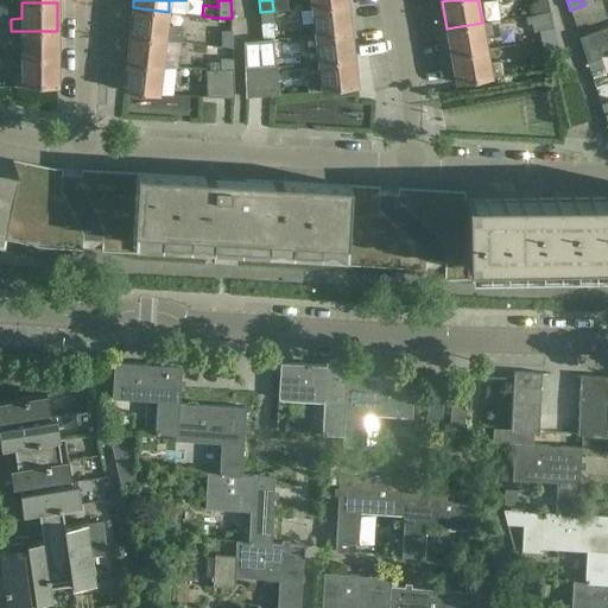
[(349,30),(347,2),(311,6),(315,33),(349,30)]
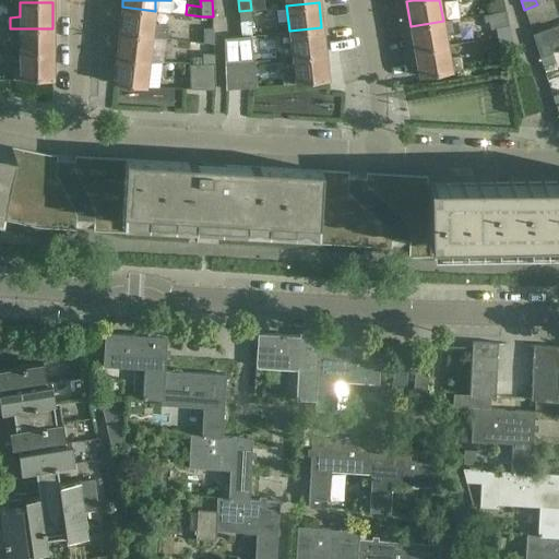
[(155,11),(122,7),(119,32),(152,36),(167,38),(168,25),(153,23),(155,11)]
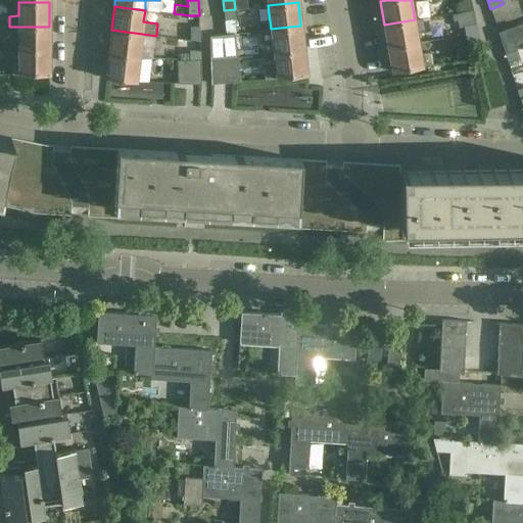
[(236,19),(235,9),(224,10),(225,19),(236,19)]
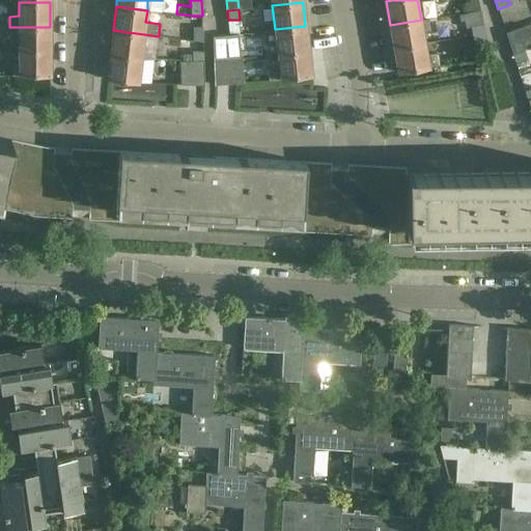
[(480,10),(459,15),(460,22),(464,21),(466,27),(471,26),(472,34),(484,32),(480,10)]
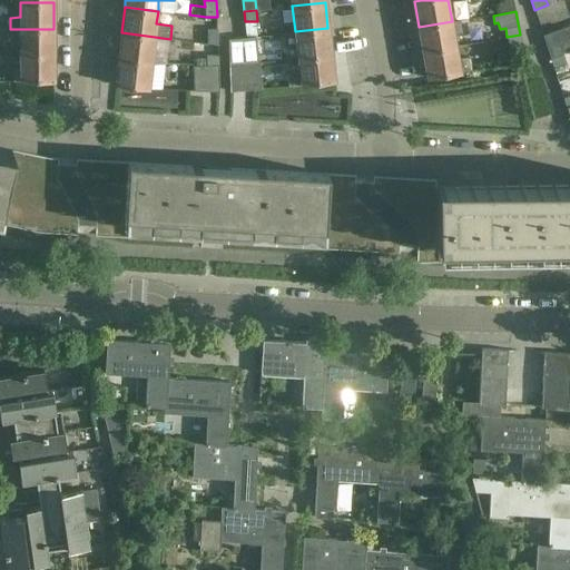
[(460,20),(452,21),(419,27),(423,52),(457,47),(454,35),(462,33),(460,20)]
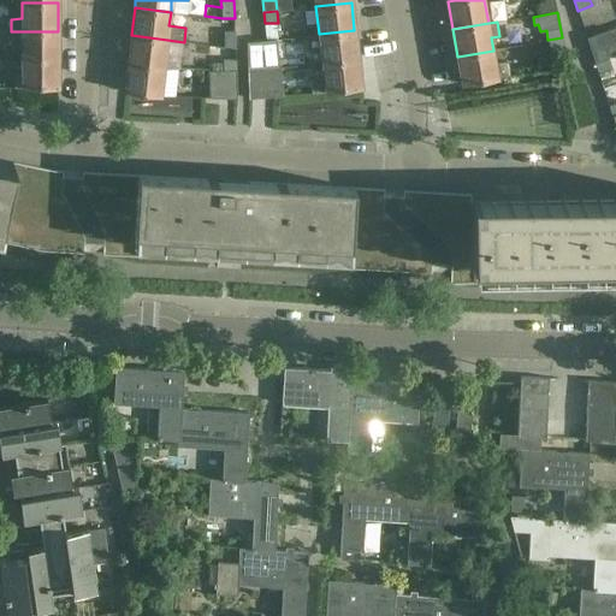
[(357,58),(354,30),(319,34),(319,35),(307,37),(308,51),(320,49),(323,61),(357,58)]
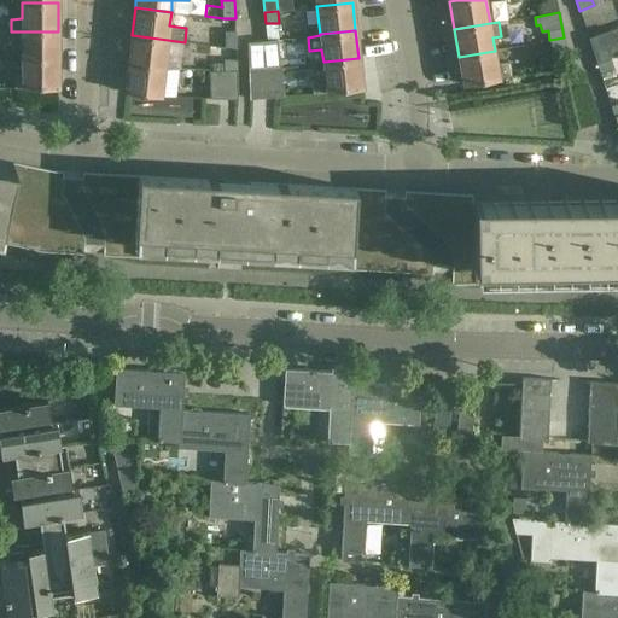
[(617,46),(617,45),(613,30),(589,38),(596,62),(610,58),(607,50),(617,46)]
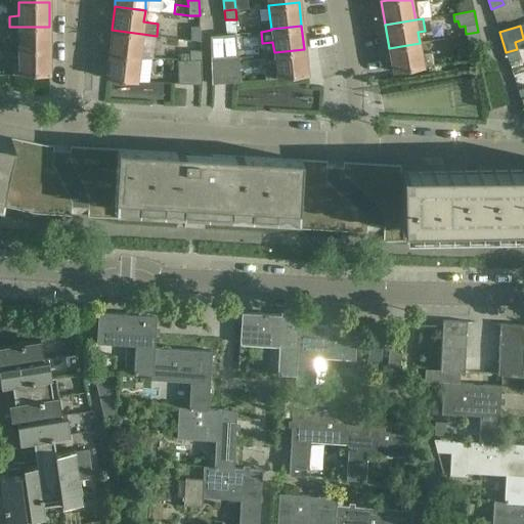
[(49,50),(49,27),(9,27),(9,39),(18,39),(18,50),(49,50)]
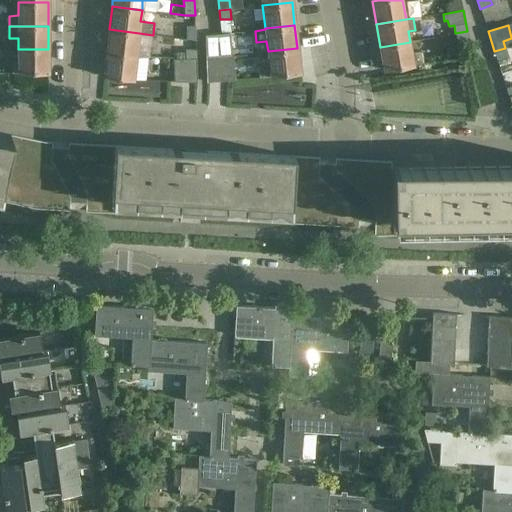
[(196,27),(187,27),(187,39),(196,38),(196,27)]
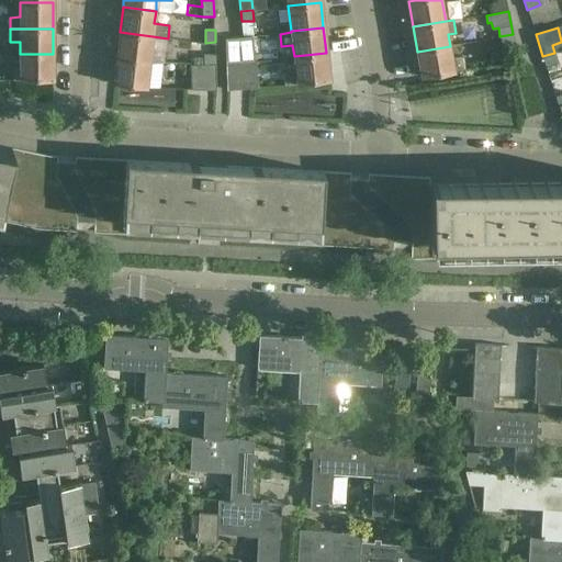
[(153,36),(120,32),(116,57),(149,62),(153,36)]
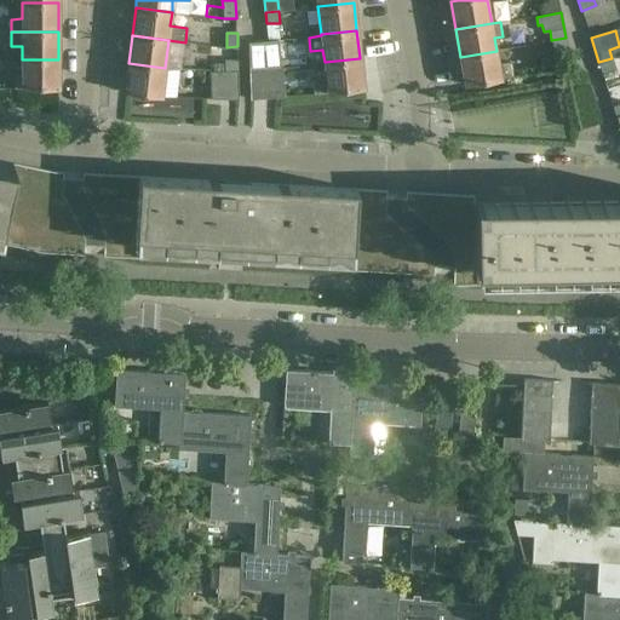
[(572,68),(566,38),(551,40),(555,56),(547,58),(550,72),(572,68)]
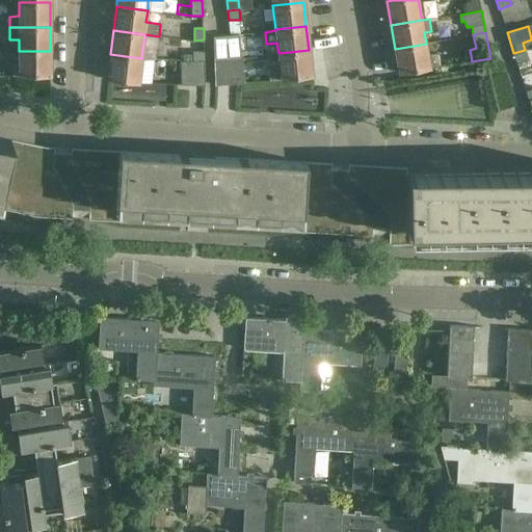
[(242,58),(239,34),(232,34),(212,47),(213,51),(212,51),(213,61),(242,58)]
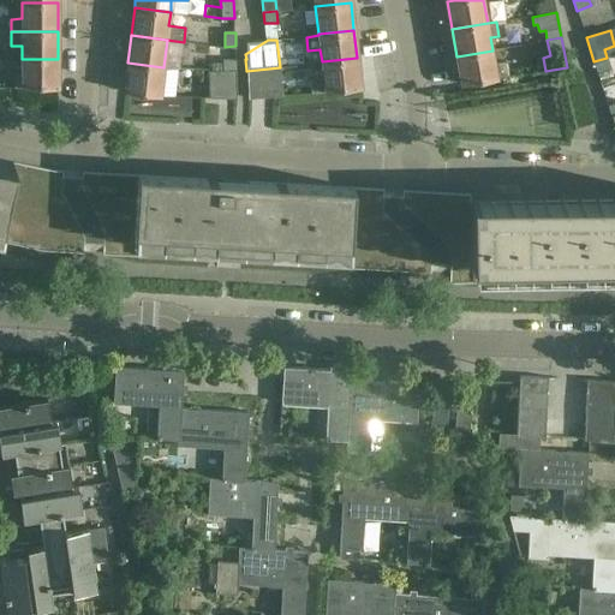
[(495,64),(493,51),(457,57),(461,84),(508,76),(506,61),(495,64)]
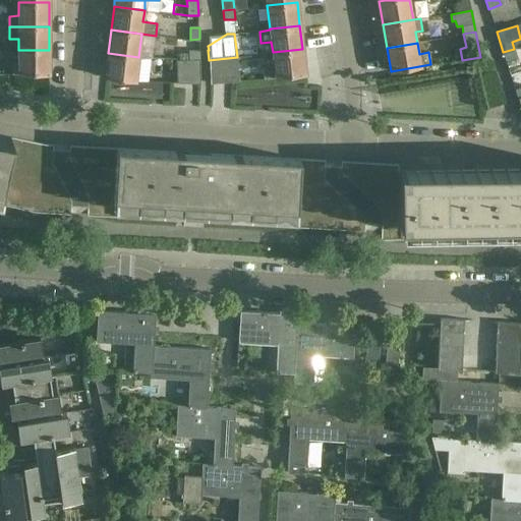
[(305,73),(302,49),(273,52),(274,66),(263,67),(264,78),(305,73)]
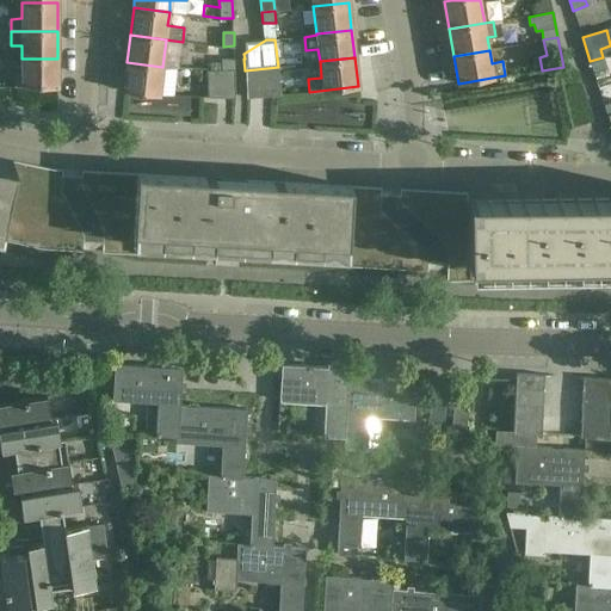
[(606,68),(603,57),(590,61),(593,72),(606,68)]
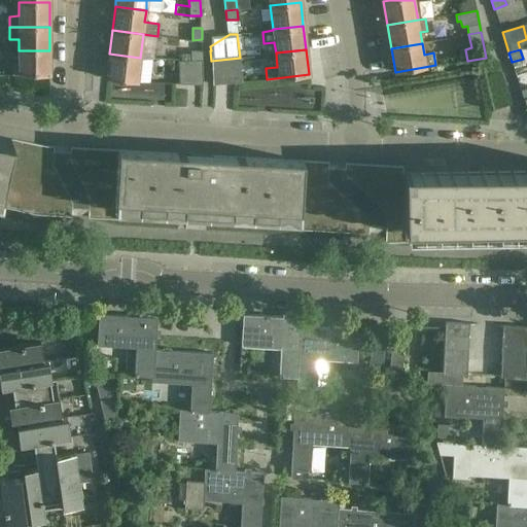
[(49,75),(49,50),(19,50),(19,66),(12,66),(12,75),(49,75)]
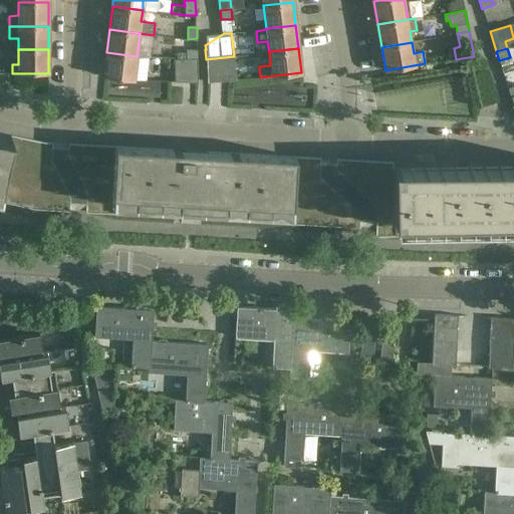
[(188,50),(188,58),(198,58),(198,49),(188,50)]
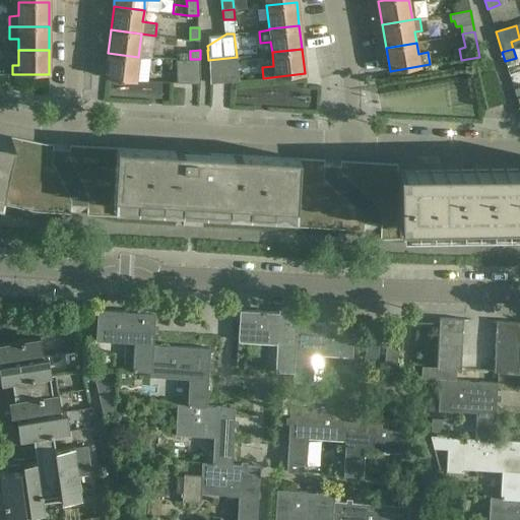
[(138,57),(108,53),(106,77),(135,80),(138,57)]
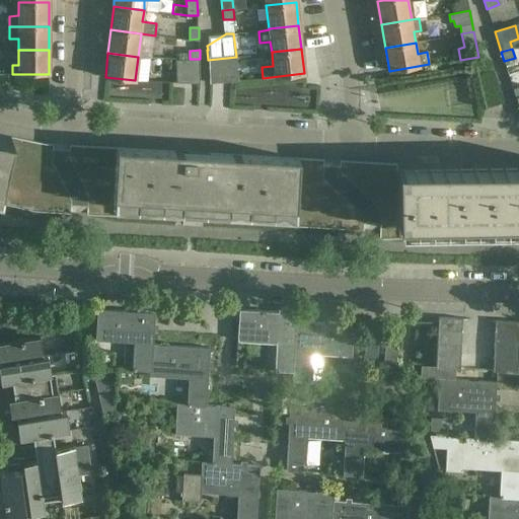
[(238,80),(236,57),(208,60),(210,83),(238,80)]
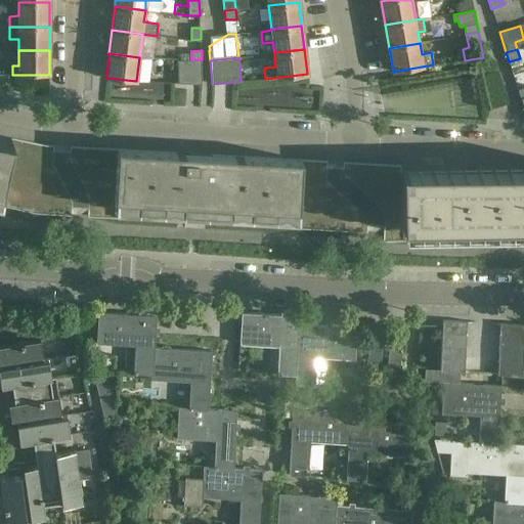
[(202,59),(191,59),(179,59),(179,62),(178,83),(202,84),(202,63),(202,59)]
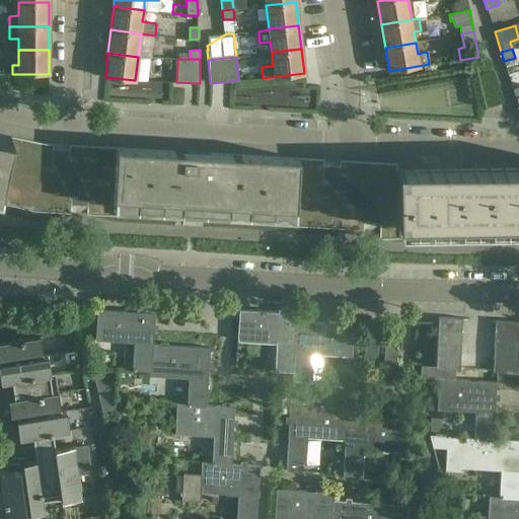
[(0,187),(11,137),(0,134),(0,187)]
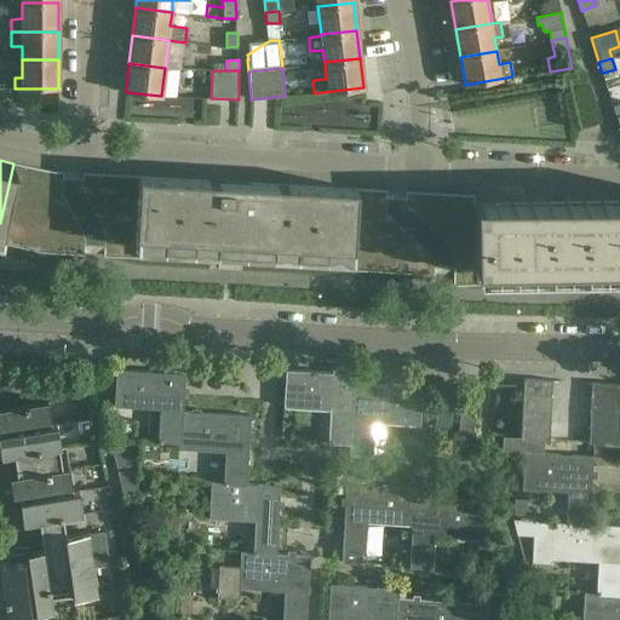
[(139,177),(136,237),(354,251),(356,190),(251,184),(251,190),(208,188),(208,182),(139,177)]
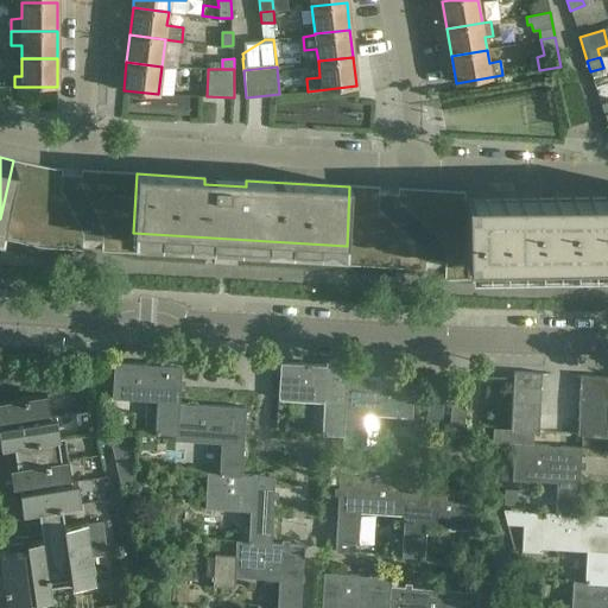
[(607,197),(483,201),(464,201),(466,265),(468,265),(468,264),(493,263),(493,268),(493,271),(506,271),(505,263),(529,261),(529,268),(527,268),(527,270),(540,270),(540,261),(563,261),(563,267),(563,270),(576,268),(576,261),(599,260),(599,267),(597,267),(597,268),(607,267),(607,197)]
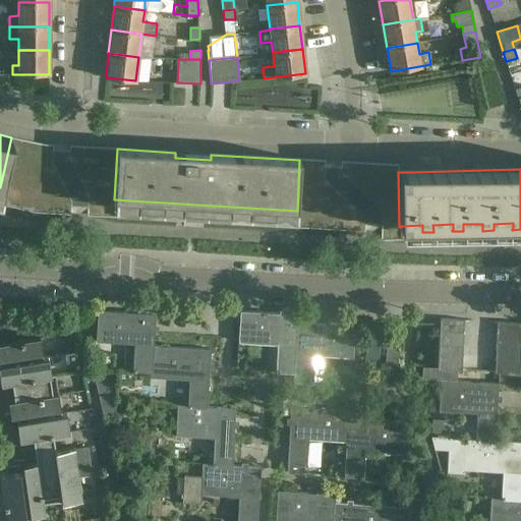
[(96,341),(134,344),(132,370),(151,371),(152,372),(154,346),(156,313),(98,310),(96,341)]
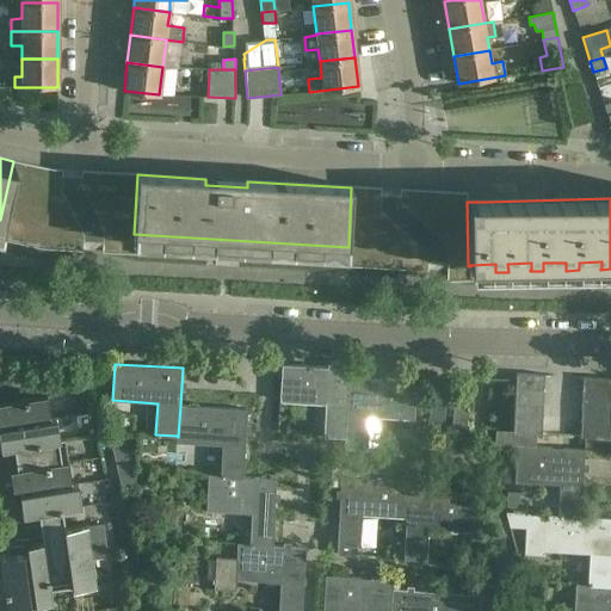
[(349,369),(281,364),(279,401),(325,403),(322,434),(344,437),(345,437),(349,378),(349,369)]
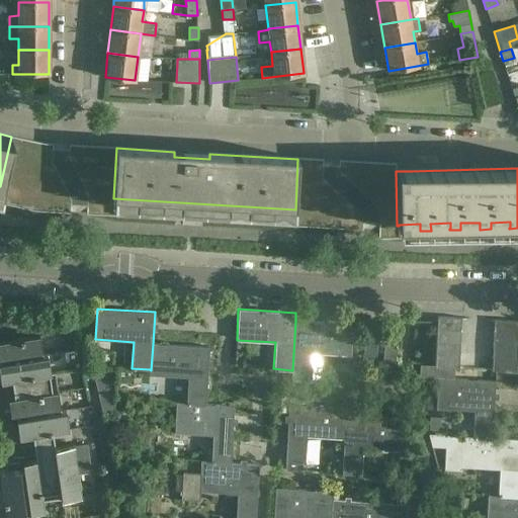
[(465,350),(482,350),(482,316),(465,316),(465,350)]
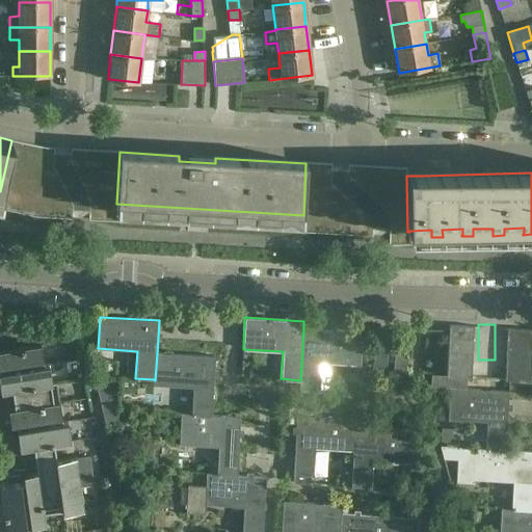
[(474,326),(449,325),(449,337),(473,338),(474,326)]
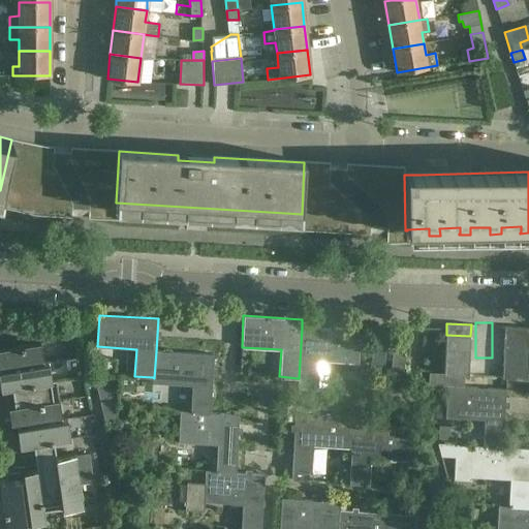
[(528,329),(504,327),(503,338),(528,339),(528,329)]
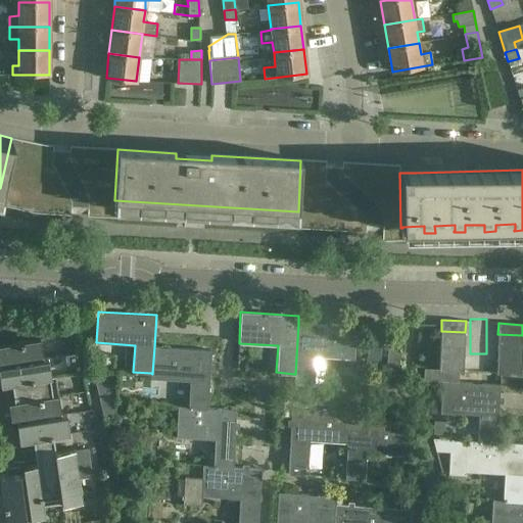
[(355,327),(298,324),(295,374),(294,374),(293,382),(313,383),(314,381),(324,381),(325,357),(353,359),(355,327)]
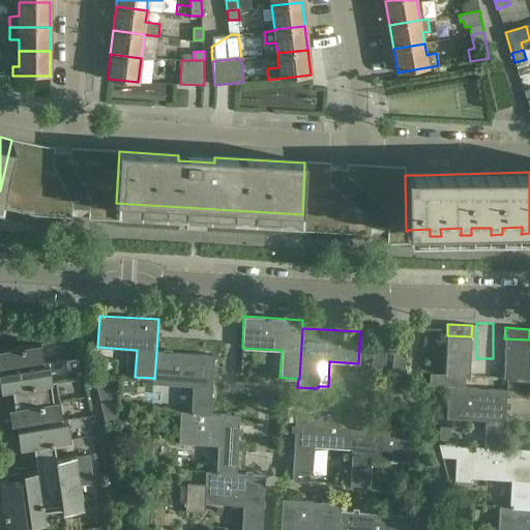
[(471,336),(447,335),(446,348),(471,349),(471,336)]
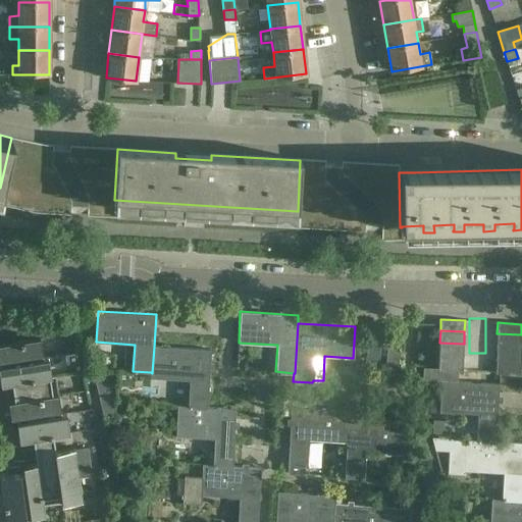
[(521,334),(497,333),(496,346),(521,348),(521,334)]
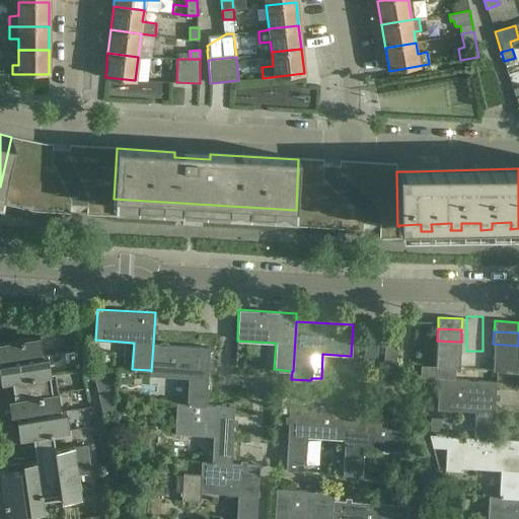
[(40,336),(0,341),(0,361),(43,355),(40,336)]
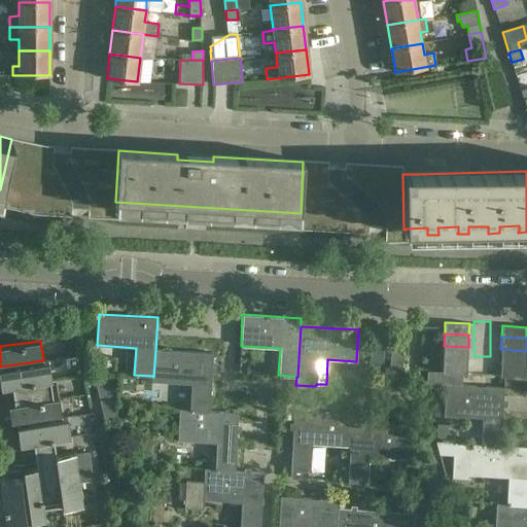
[(468,347),(444,346),(443,358),(467,359),(468,347)]
